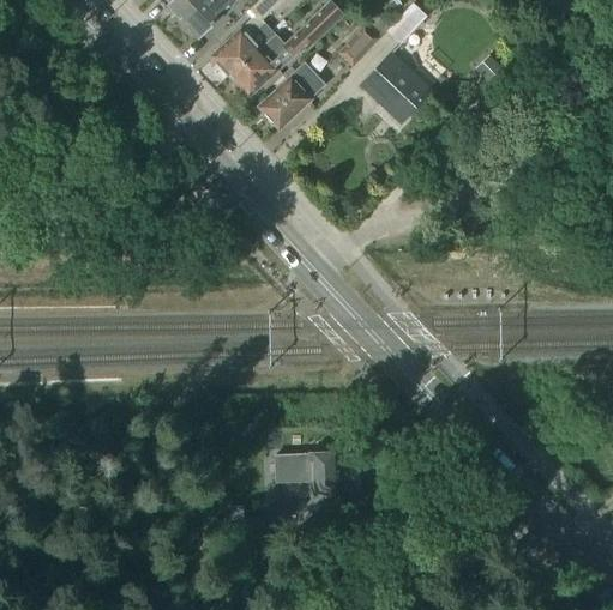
[(184,19),(204,0),(173,0),(169,4),(184,19)]
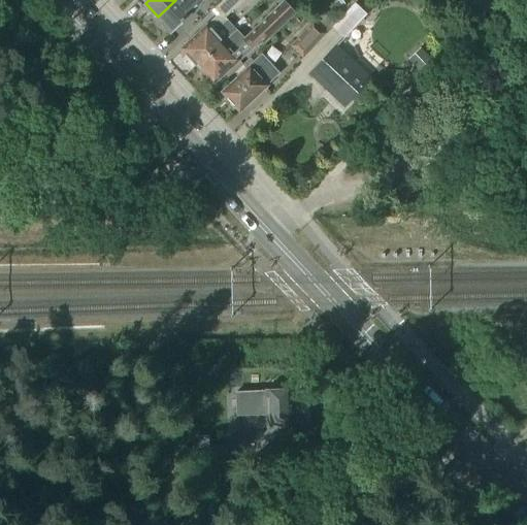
[(193,7),(201,0),(175,0),(158,17),(171,31),(195,9),(193,7)]
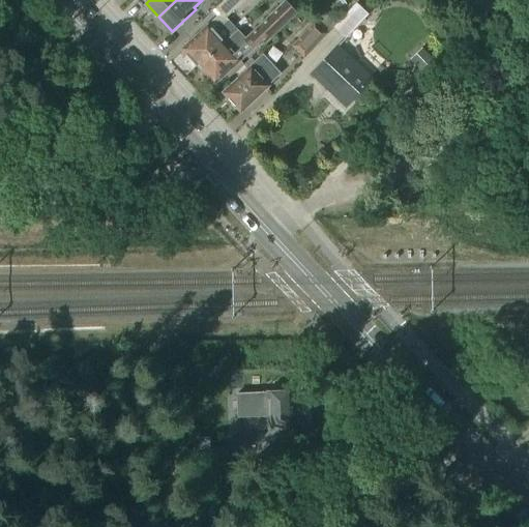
[(222,11),(183,47),(199,64),(225,40),(236,31),(238,29),(227,17),(244,0),(223,0),(217,6),(222,11)]
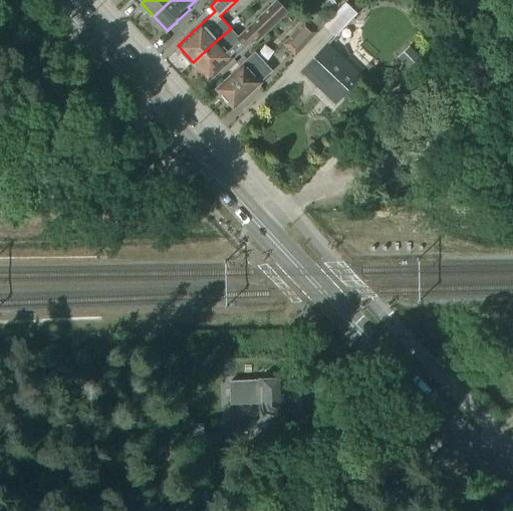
[(218,39),(193,62),(209,80),(235,56),(248,44),(247,43),(255,35),(258,39),(288,12),(277,0),(238,36),(231,28),(229,30),(218,39)]
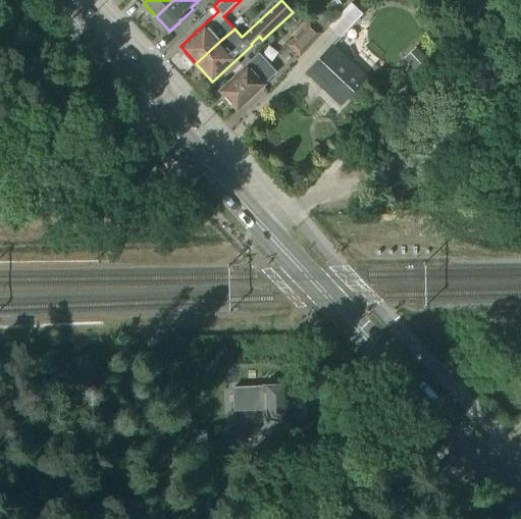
[(341,37),(363,12),(352,2),(329,26),(341,37)]
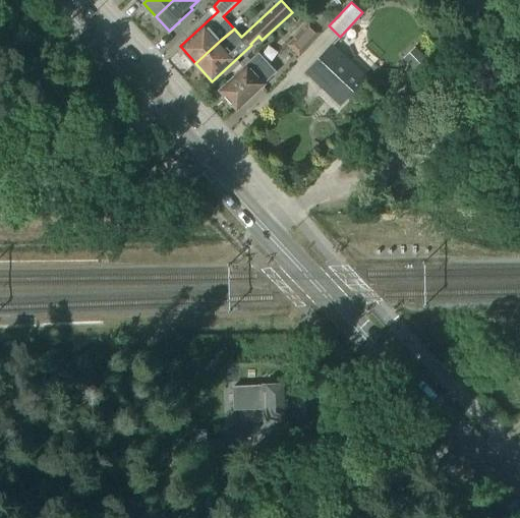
[(300,56),(324,31),(310,18),(287,43),(300,56)]
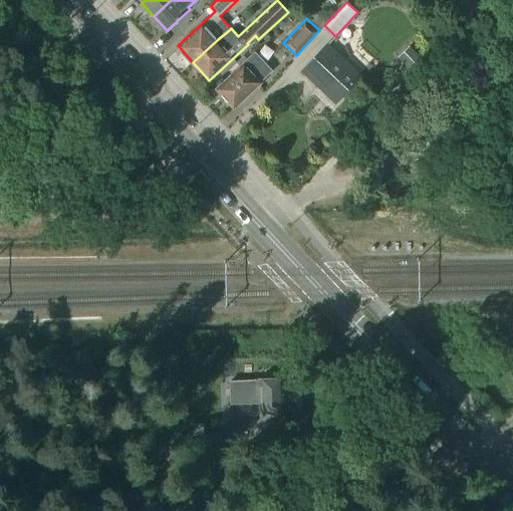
[(337,101),(362,75),(328,43),(304,69),(337,101)]
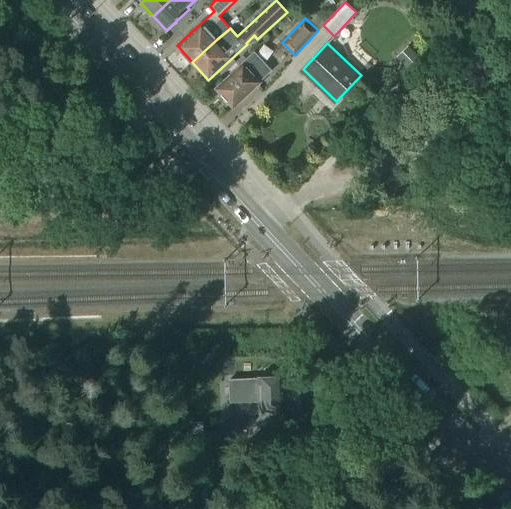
[(409,68),(420,57),(408,45),(397,55),(409,68)]
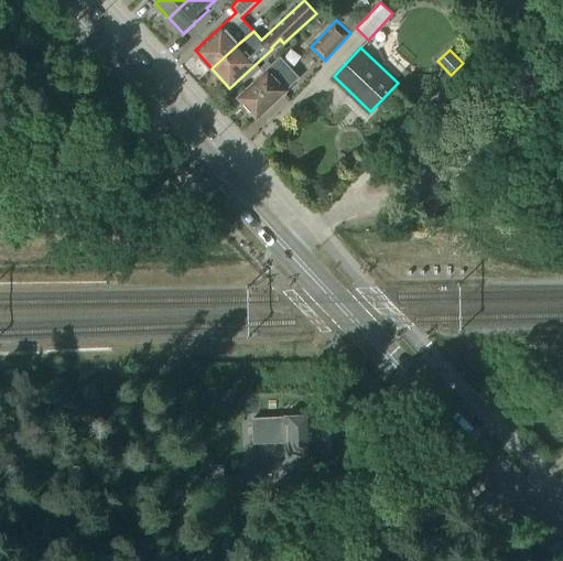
[(258,116),(287,89),(300,77),(282,57),(239,96),(258,116)]
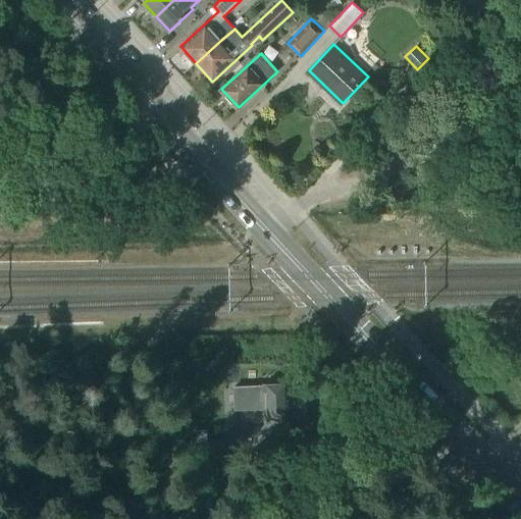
[(236,409),(264,408),(265,419),(291,418),(290,418),(299,417),(299,418),(315,417),(314,384),(298,385),(289,386),(289,383),(235,385),(236,409)]
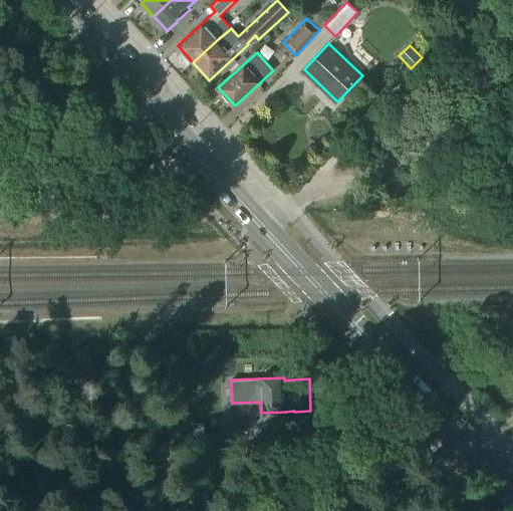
[(204,434),(189,435),(190,449),(205,449),(204,434)]
